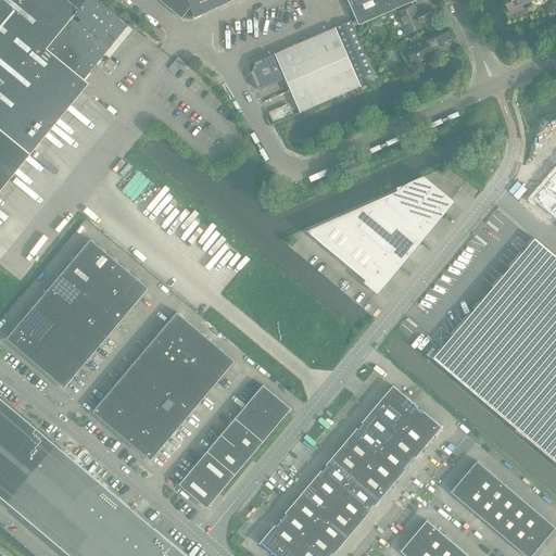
[(0,0),(0,191),(89,84),(84,79),(130,23),(102,0),(0,0)]
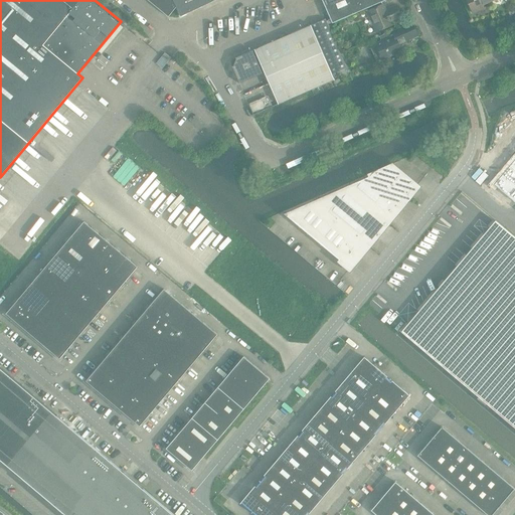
[(147,0),(168,17),(176,7),(173,0),(147,0)]
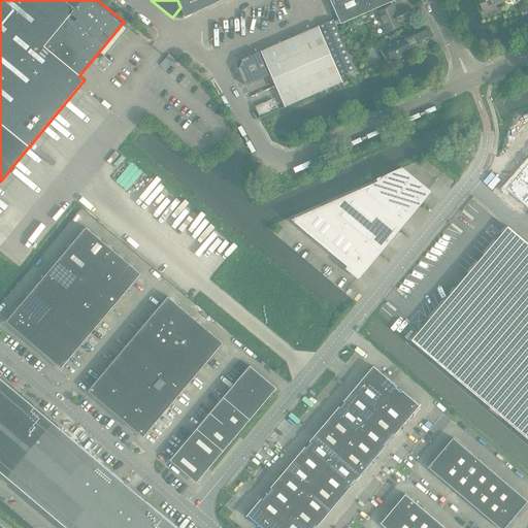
[(218,0),(177,0),(180,7),(186,18),(219,1),(218,0)]
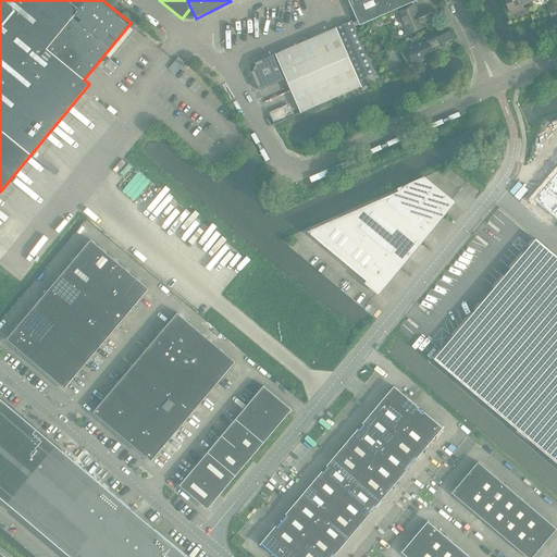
[(348,0),(359,25),(418,0),(348,0)]
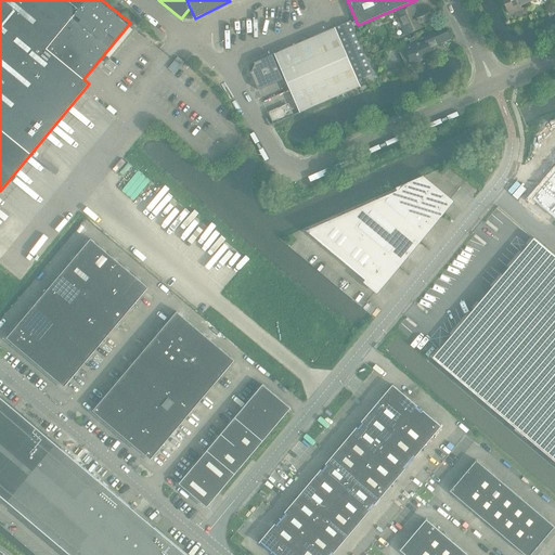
[(515,8),(528,2),(526,0),(504,0),(503,1),(510,14),(516,11),(515,8)]
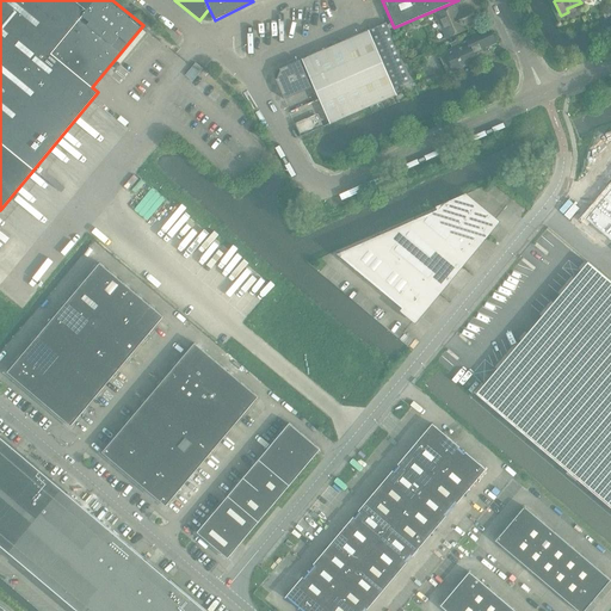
[(463,26),(476,20),(470,7),(457,13),(455,6),(437,13),(448,38),(464,30),(463,26)]
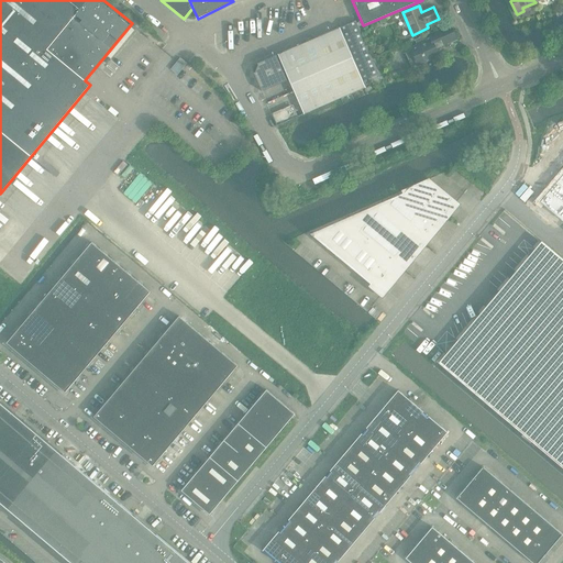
[(355,21),(341,28),(363,81),(379,75),(359,28),(355,21)]
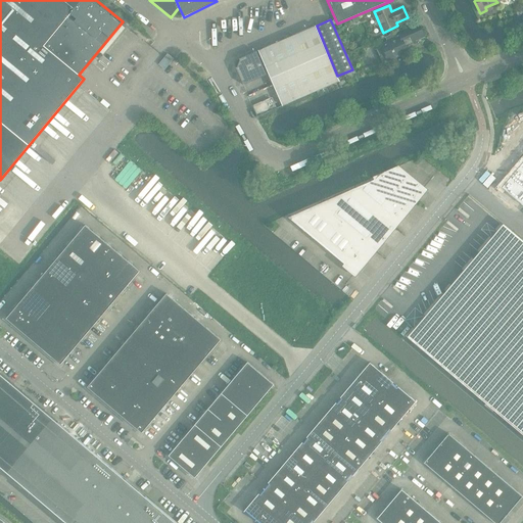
[(387,43),(382,45),(388,60),(408,52),(405,46),(412,44),(425,38),(419,22),(385,37),(387,43)]
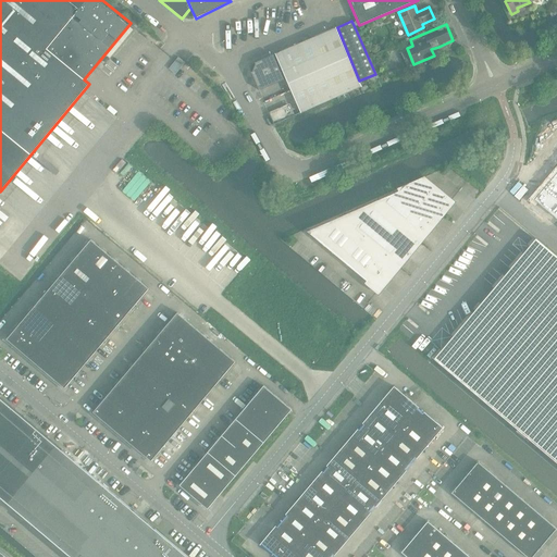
[(252,72),(251,72),(259,90),(286,79),(300,112),(331,100),(361,86),(359,81),(341,38),(336,27),(275,54),(273,56),(255,63),(256,64),(252,72)]
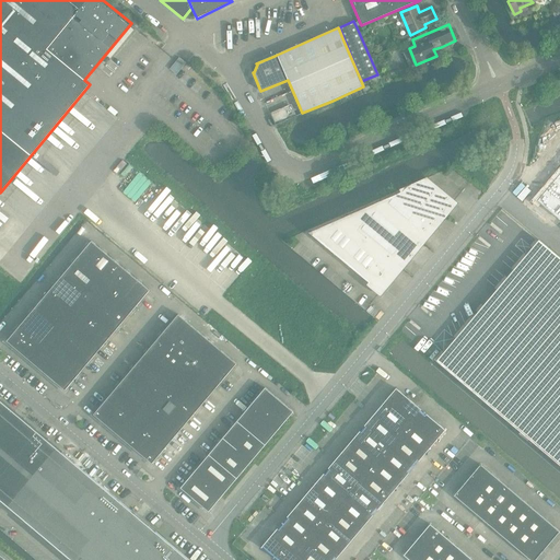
[(177,59),(170,69),(176,74),(186,63),(179,58),(177,59)]
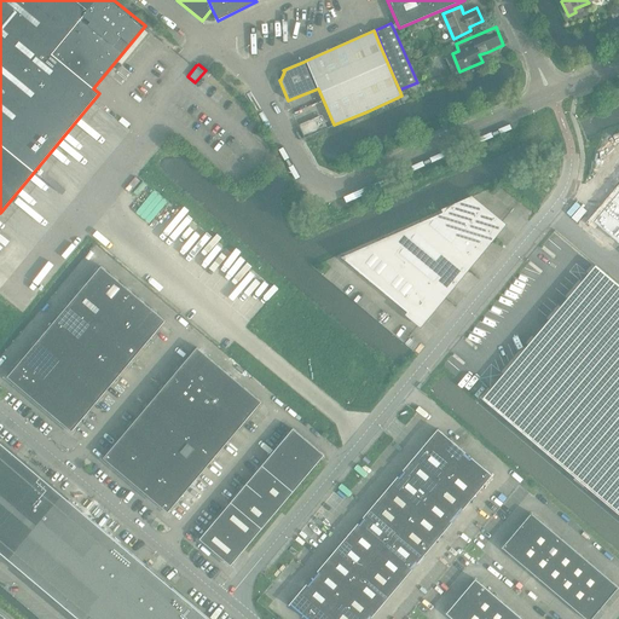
[(322,116),(299,126),(304,137),(305,138),(328,128),(322,116)]
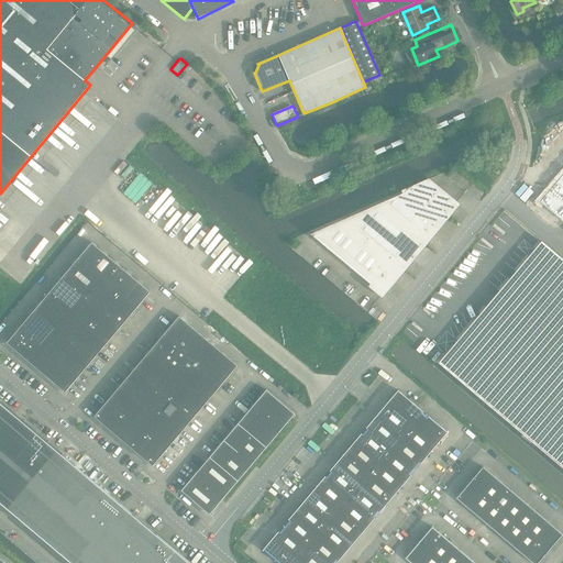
[(310,234),(334,254),(379,291),(378,291),(383,295),(386,291),(385,290),(453,208),(454,209),(457,205),(453,201),(453,202),(429,181),(310,234)]
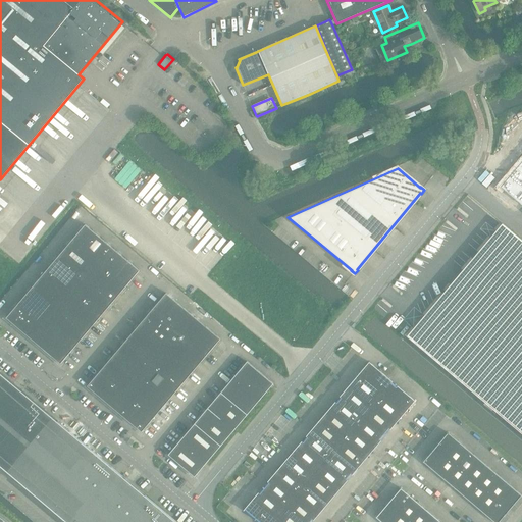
[(508,178),(521,189),(521,173),(516,168),(508,178)]
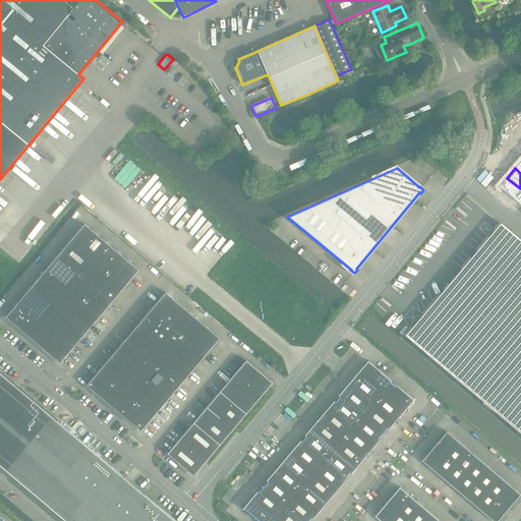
[(500,187),(520,205),(520,188),(507,178),(500,187)]
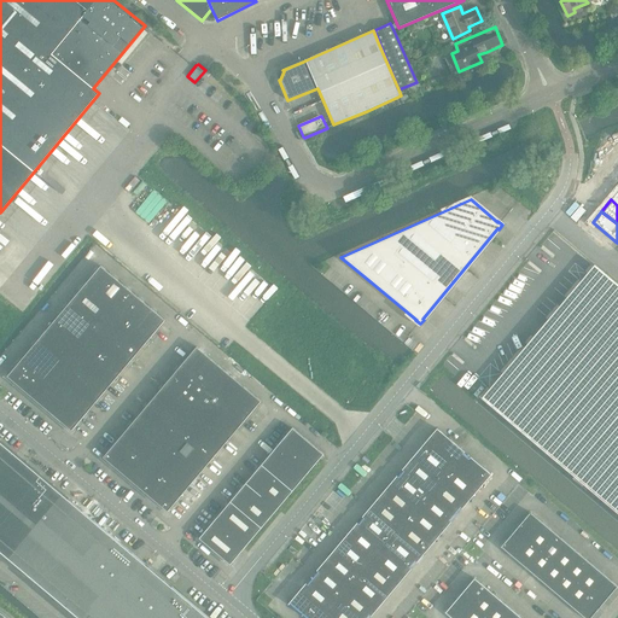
[(567,258),(462,382),(617,512),(617,285),(582,255),(575,264),(571,261),(567,258)]
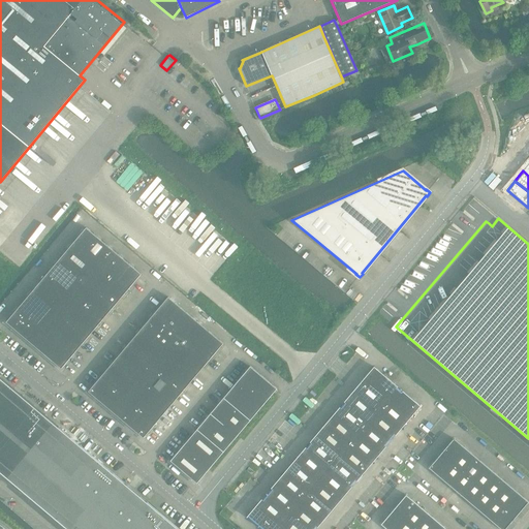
[(86,228),(6,322),(61,369),(142,275),(86,228)]
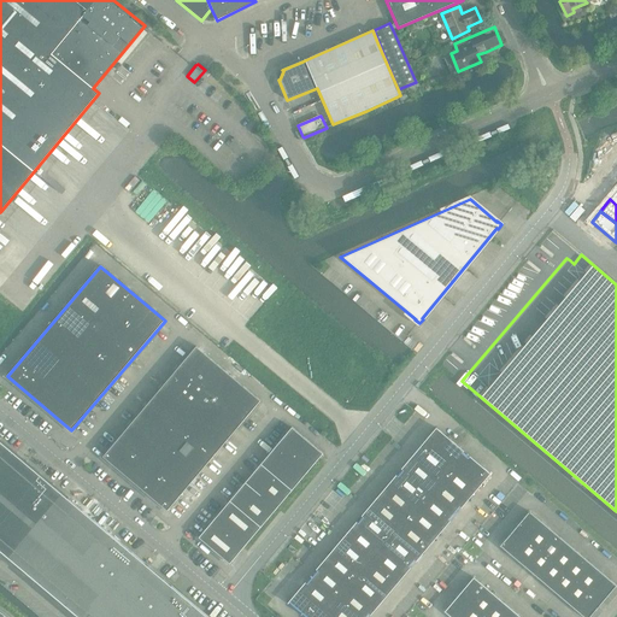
[(197,347),(103,457),(168,511),(260,401),(197,347)]
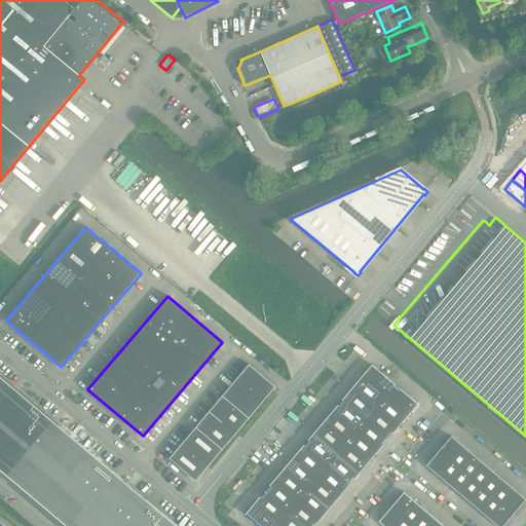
[(249,365),(229,388),(255,411),(275,387),(249,365)]
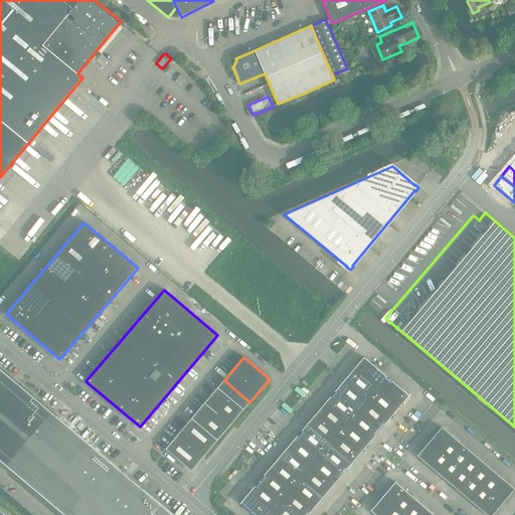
[(364,357),(306,426),(240,504),(252,514),(308,514),(408,396),(364,357)]
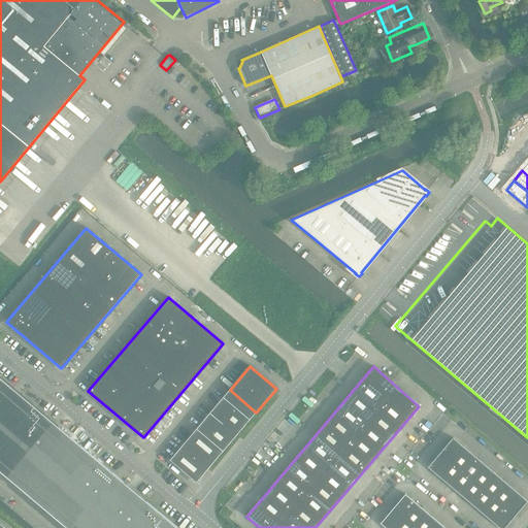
[(178,527),(58,426),(58,425),(0,375),(0,473),(63,527),(178,527)]
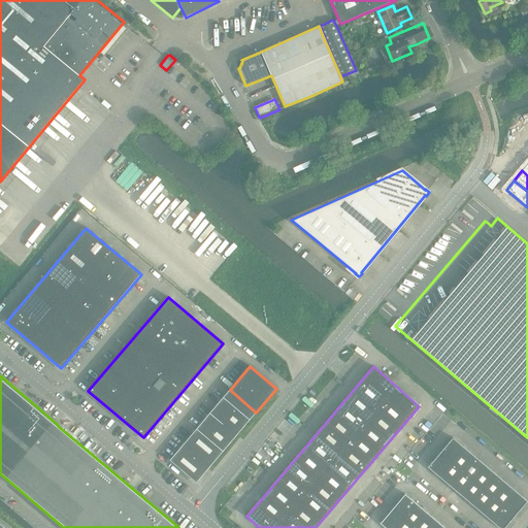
[(230,390),(209,414),(236,436),(256,413),(230,390)]
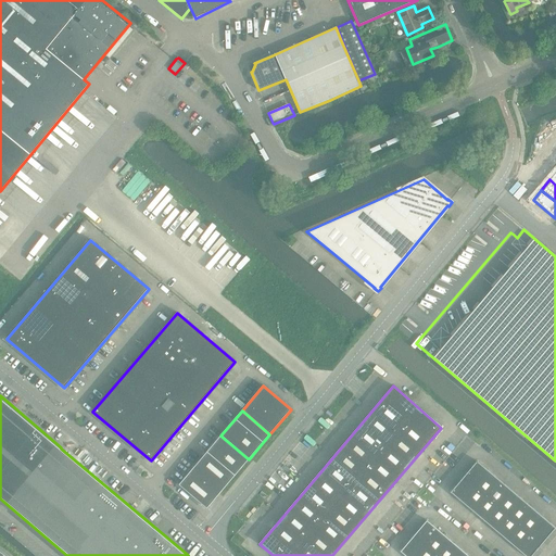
[(220,436),(200,460),(228,483),(249,459),(220,436)]
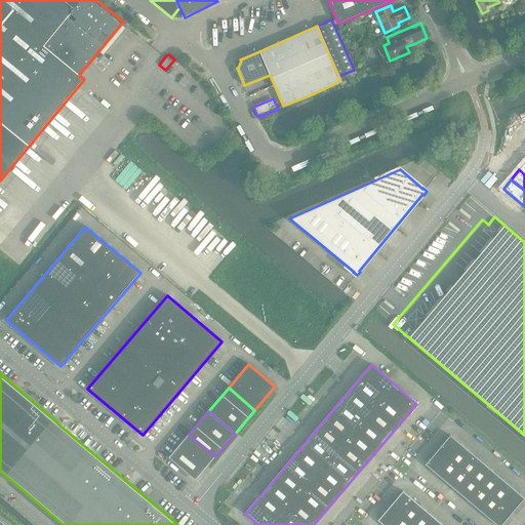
[(196,480),(215,456),(189,435),(169,458),(196,480)]
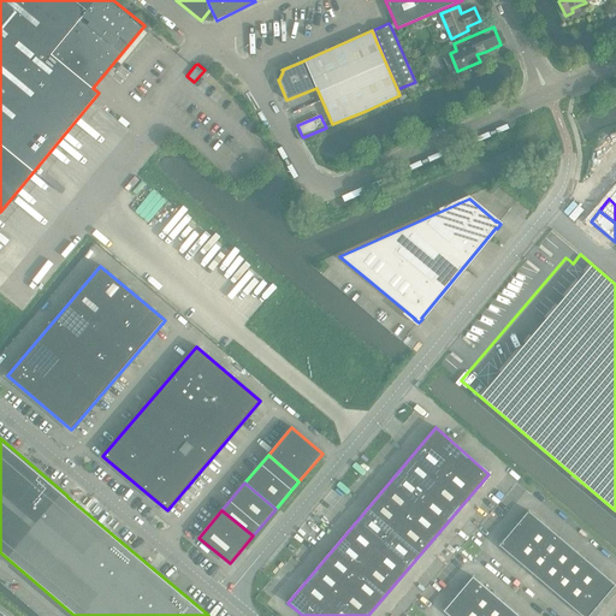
[(588,615),(615,585),(562,539),(528,510),(499,545),(582,615),(588,615)]
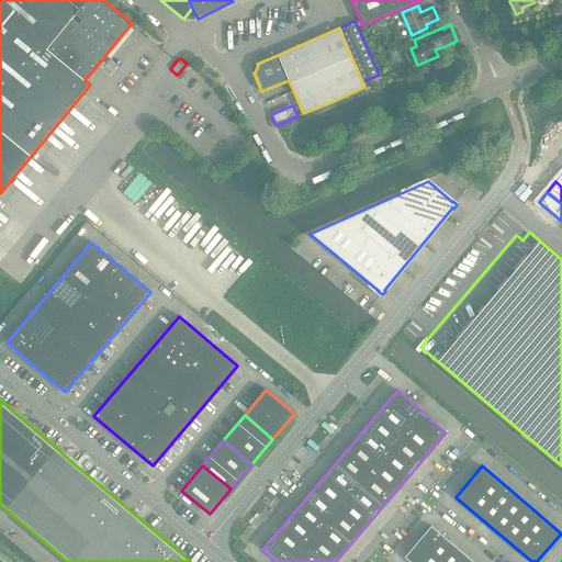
[(405,558),(409,561),(473,561),(431,526),(405,558)]
